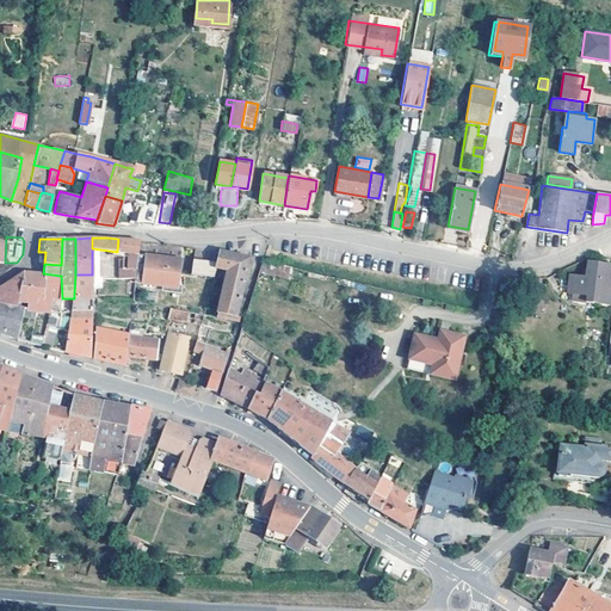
[(118,239),(117,252),(137,254),(139,240),(118,239)]
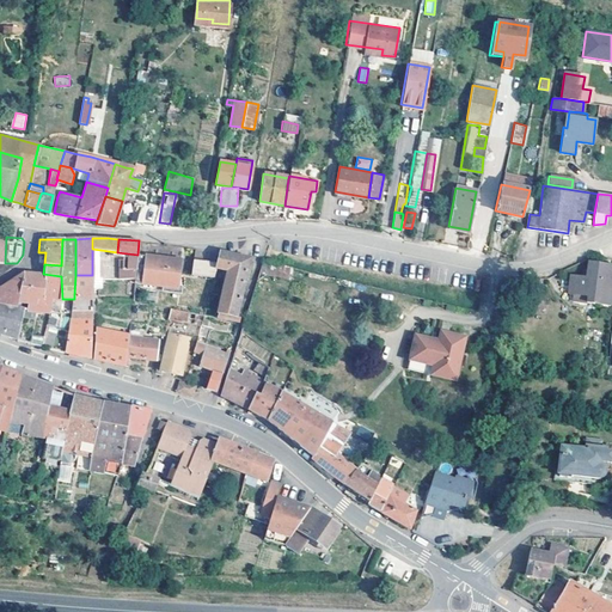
[(216,262),(215,268),(221,269),(227,270),(216,314),(234,318),(234,317),(248,259),(238,257),(219,252),(216,262)]
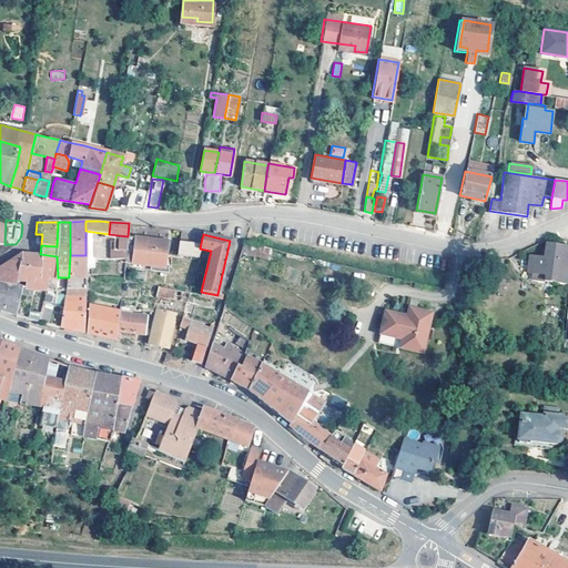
[(125,262),(163,266),(165,241),(128,236),(128,239),(128,242),(127,251),(125,253),(125,262)]
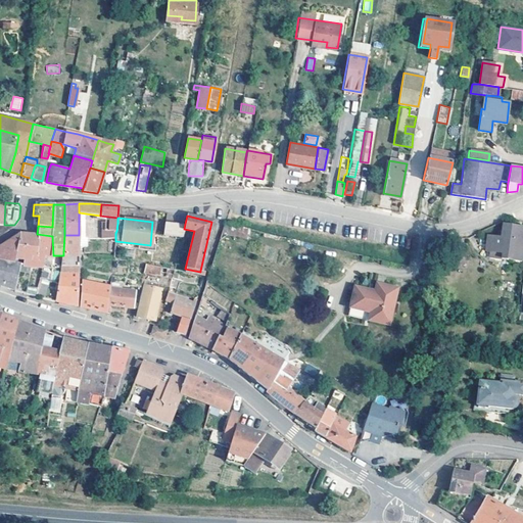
[(184,229),(185,224),(165,222),(163,234),(182,236),(183,232),(184,229)]
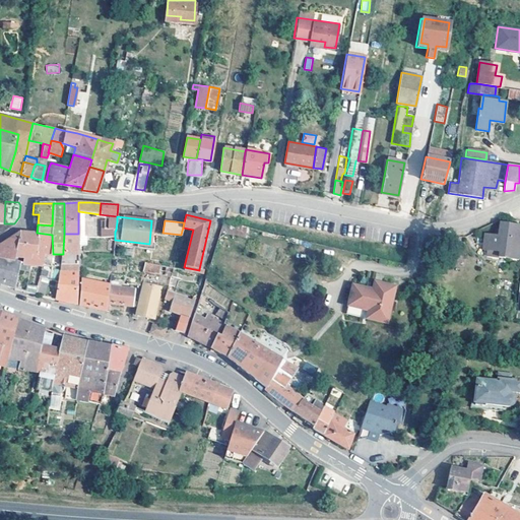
[(519,225),(500,222),(498,236),(483,234),(481,249),(484,249),(498,251),(498,256),(517,258),(519,239),(519,238),(519,225)]
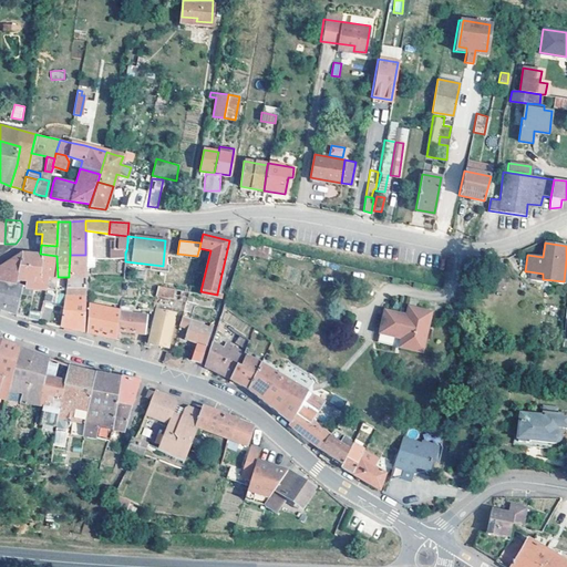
[(18,280),(21,254),(21,251),(2,265),(0,266),(0,277),(18,282),(18,280)]
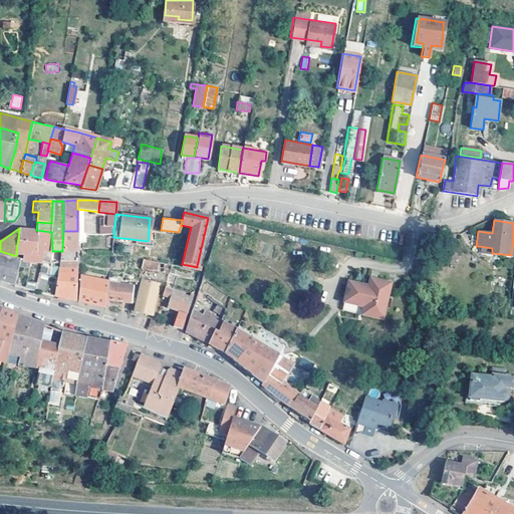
[(29,230),(19,230),(16,254),(23,255),(23,259),(23,260),(35,261),(35,264),(38,265),(38,262),(42,262),(44,251),(52,251),(51,232),(36,230),(29,230)]
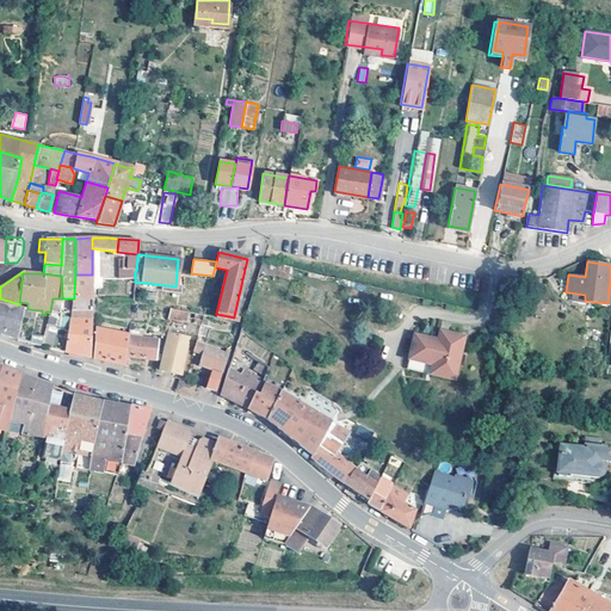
[(92,275),(75,275),(74,295),(74,298),(72,315),(93,318),(93,298),(92,275)]
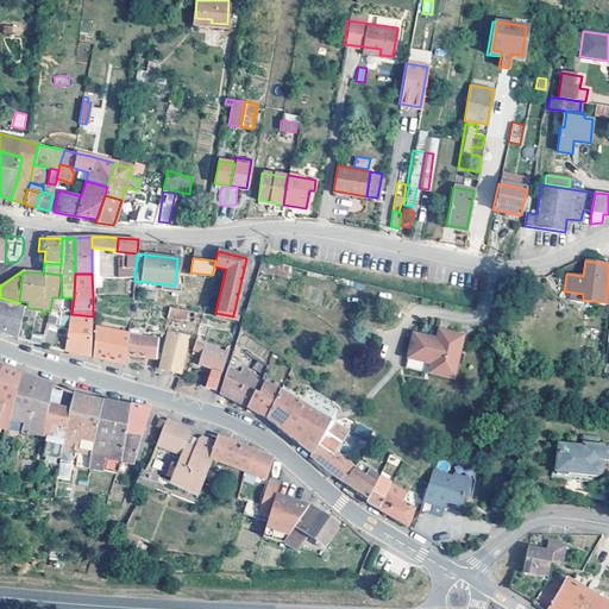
[(0,301),(0,331),(4,333),(11,303),(0,301)]
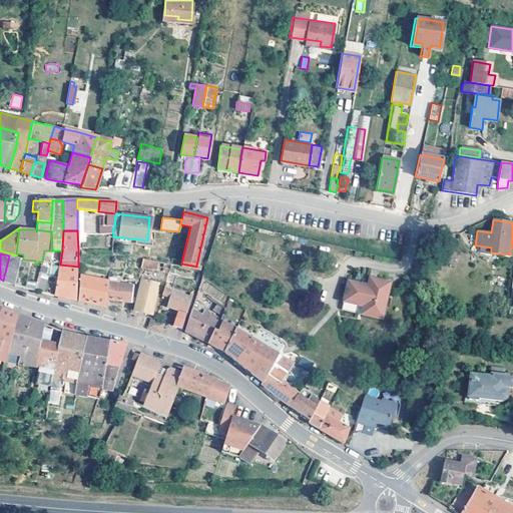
[(9,255),(3,281),(14,285),(20,259),(9,255)]
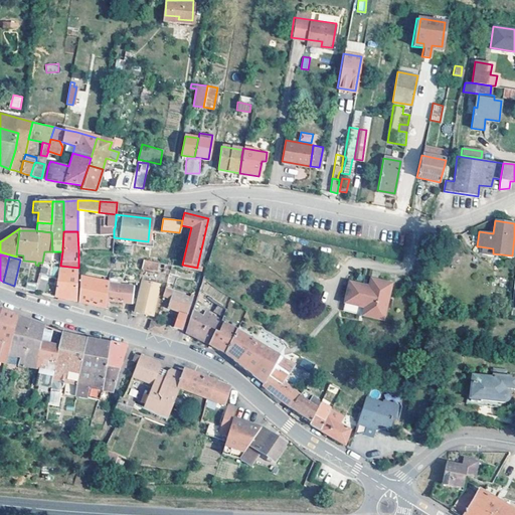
[(157,263),(143,260),(141,268),(155,272),(157,263)]
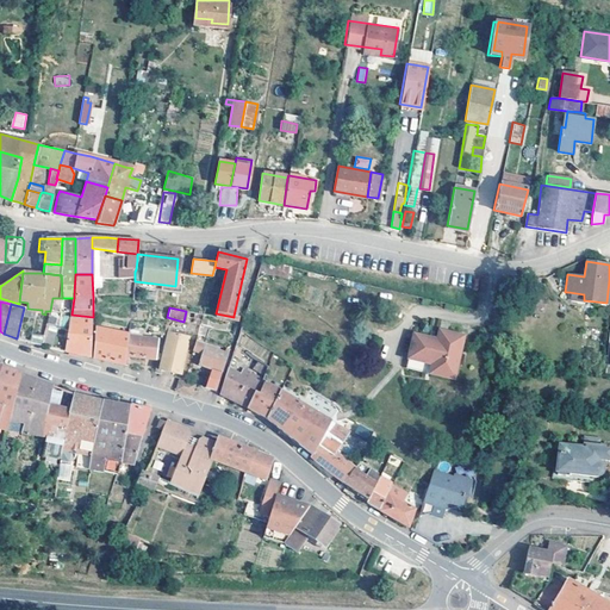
[(201,316),(186,311),(184,322),(199,325),(201,316)]
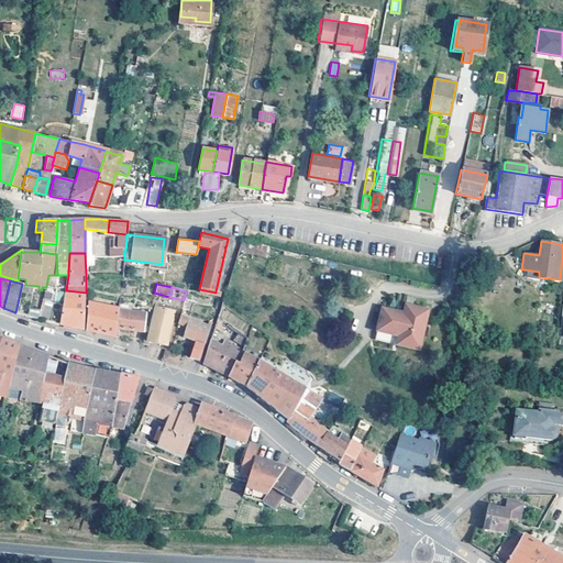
[(216,293),(199,289),(198,293),(218,298),(220,293),(216,291),(216,293)]
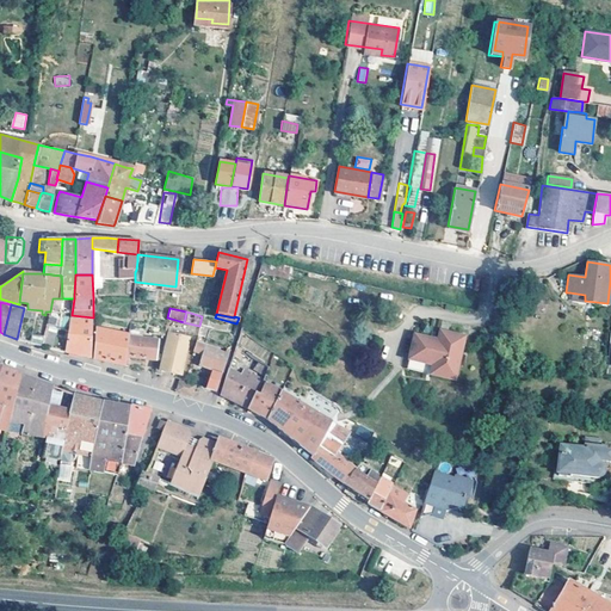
[(93,318),(72,315),(68,329),(65,351),(79,353),(91,356),(93,318)]
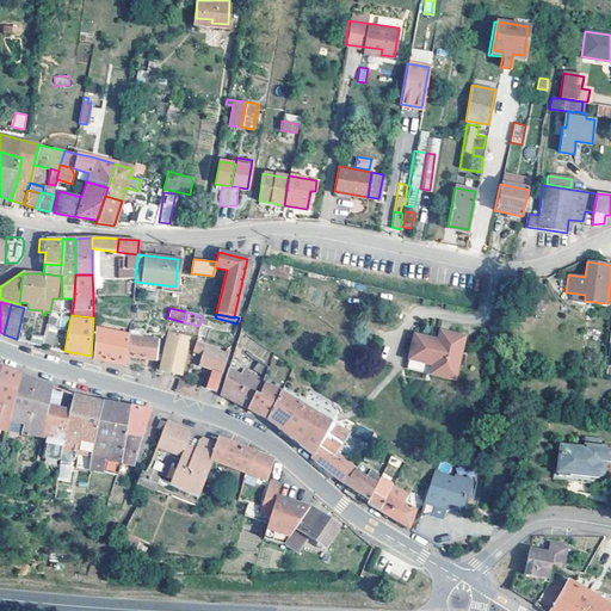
[(125,364),(127,355),(129,335),(129,334),(96,326),(93,357),(109,360),(125,364)]
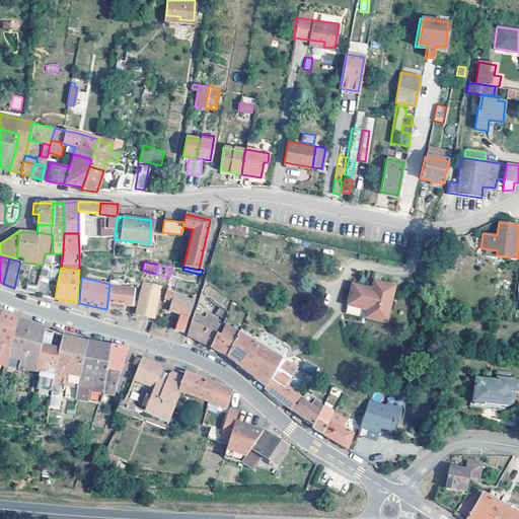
[(392,285),(371,281),(369,290),(350,286),(346,306),(357,309),(356,316),(384,323),(392,285)]
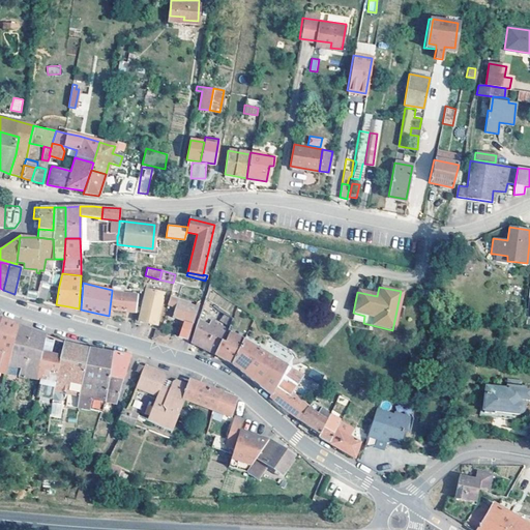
[(164,292),(146,288),(141,308),(141,312),(139,320),(155,324),(164,292)]
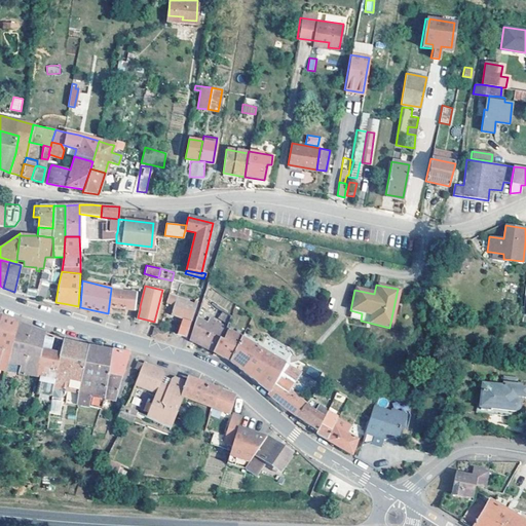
[(44,288),(38,288),(36,297),(42,299),(44,288)]
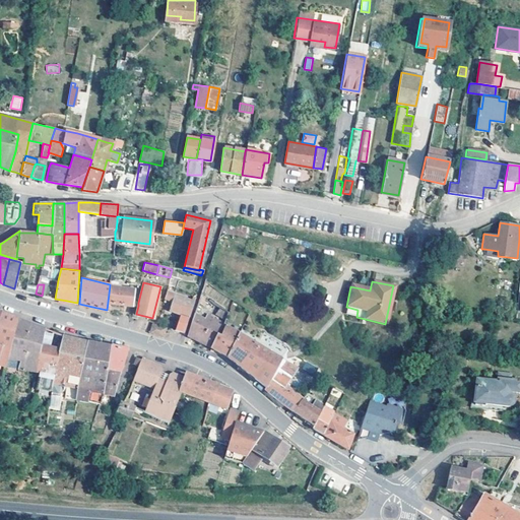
[(110,285),(108,302),(133,305),(134,288),(110,285)]
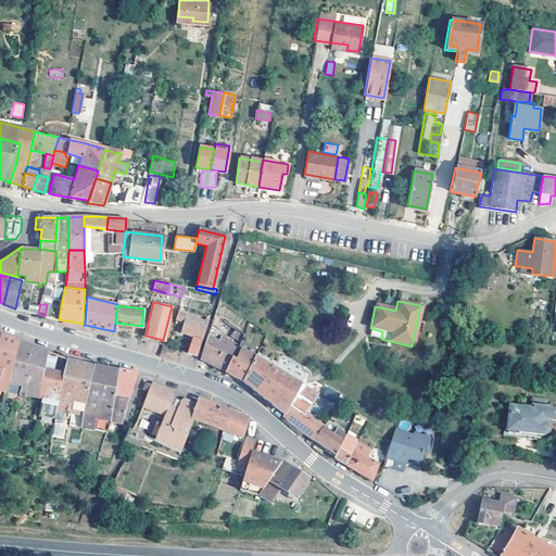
[(206,321),(186,314),(177,312),(175,320),(182,323),(180,331),(192,335),(187,352),(190,353),(197,356),(201,340),(200,339),(206,321)]
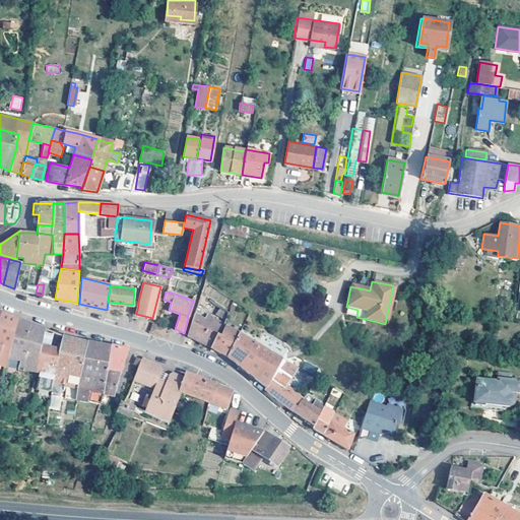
[(203,304),(197,302),(195,310),(200,313),(203,304)]
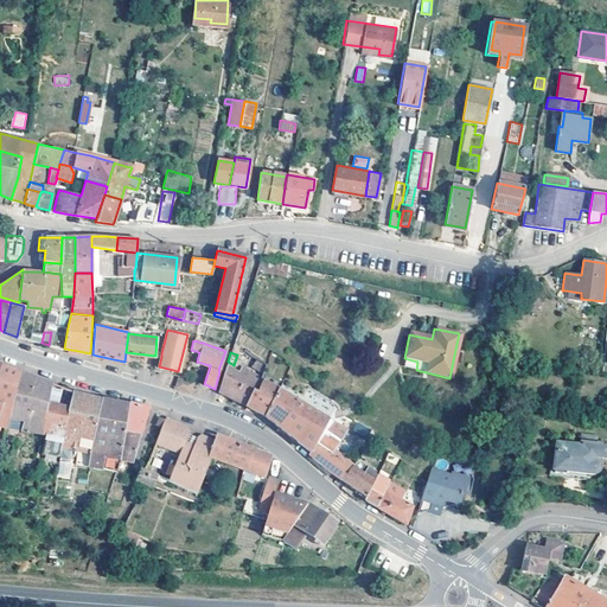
[(266,364),(248,352),(243,362),(262,375),(266,364)]
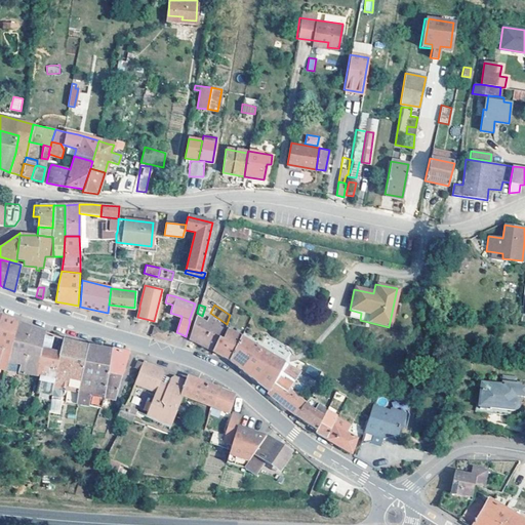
[(361,313),(350,310),(348,318),(360,320),(361,313)]
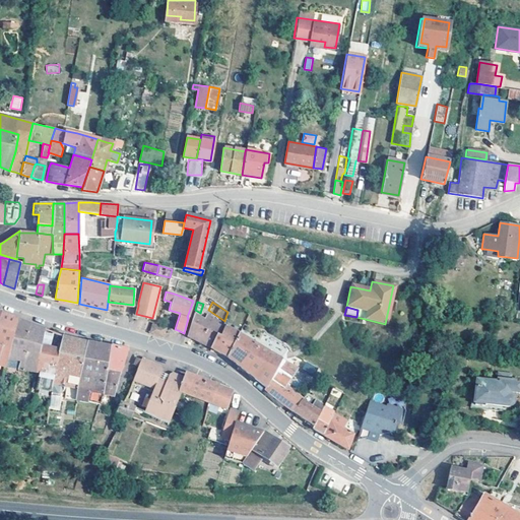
[(5,366),(16,317),(6,314),(0,311),(0,381),(2,375),(4,366),(5,366)]
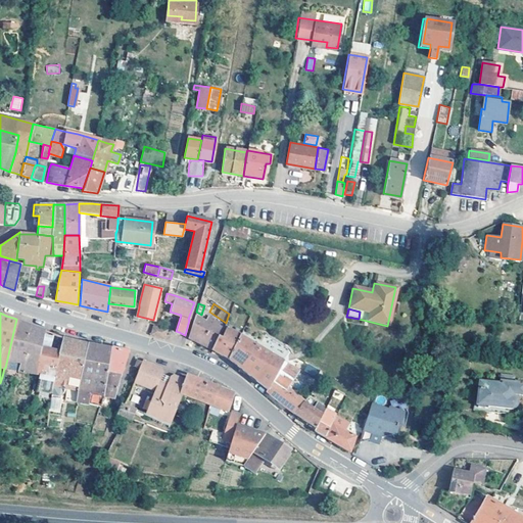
[(198,342),(211,349),(218,335),(222,336),(226,327),(225,327),(208,316),(205,321),(195,316),(188,337),(198,342)]
